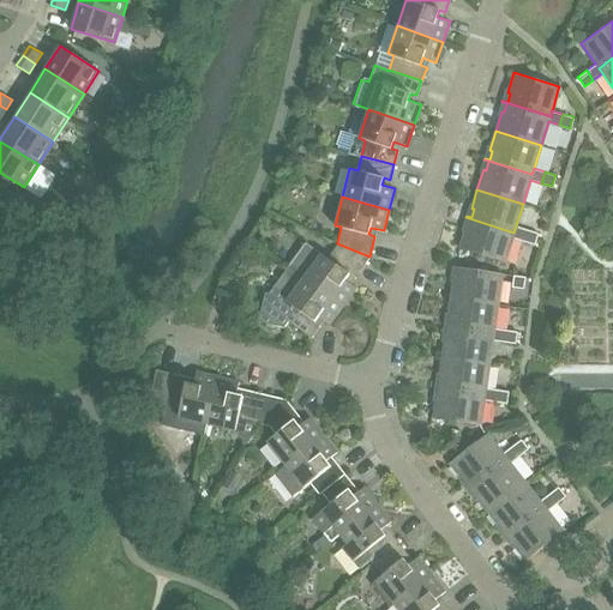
[(523,241),(527,229),(516,225),(514,233),(466,217),(470,219),(468,228),(466,227),(458,247),(505,261),(512,237),(523,241)]
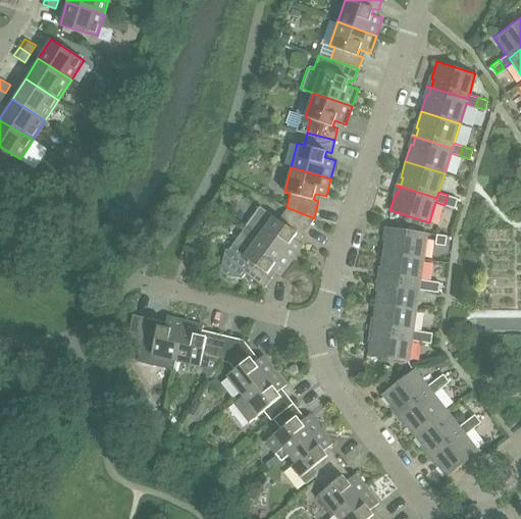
[(448,195),(445,205),(454,208),(455,204),(457,198),(448,195)]
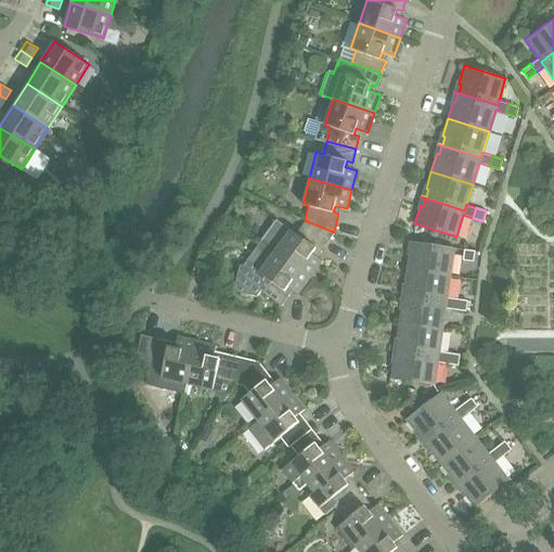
[(275,218),(260,240),(309,276),(321,259),(311,253),(316,247),(320,252),(334,232),(305,220),(295,233),(275,218)]
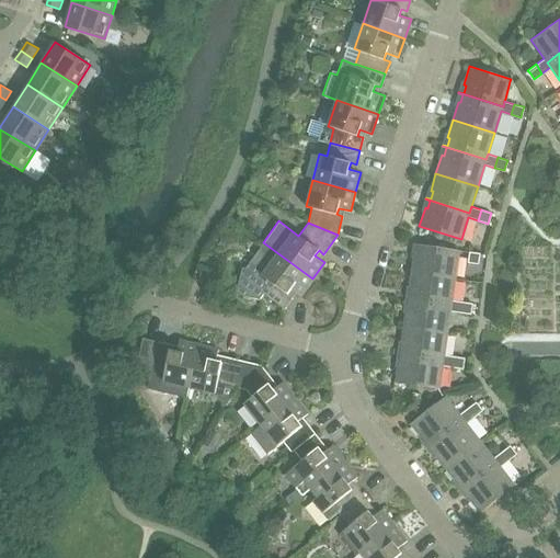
[(254,296),(259,291),(284,308),(293,297),(287,293),(292,288),(300,295),(312,279),(263,242),(246,268),(242,266),(237,292),(254,296)]
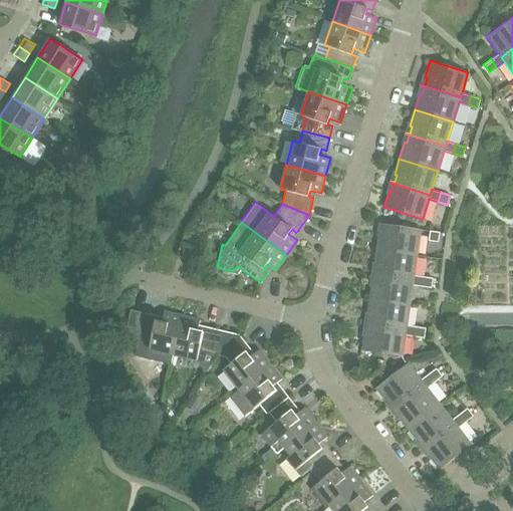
[(376,248),(417,254),(420,229),(378,223),(378,224),(382,224),(381,232),(379,232),(376,248)]
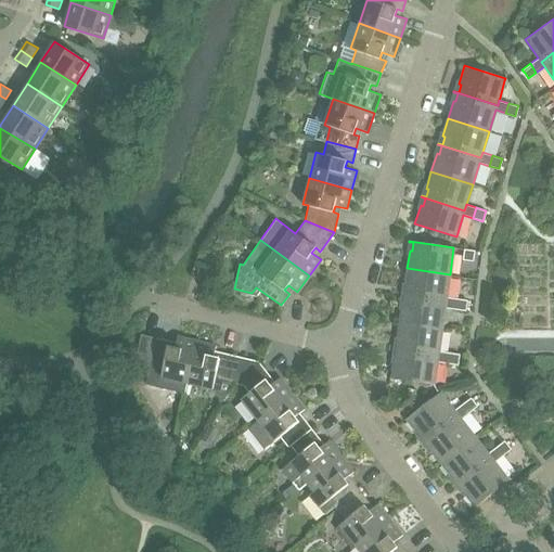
[(474,249),(464,248),(462,259),(473,260),(474,249)]
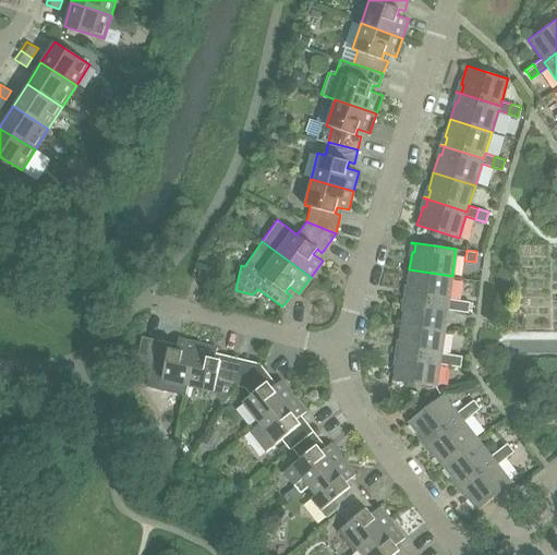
[(449,298),(452,276),(409,269),(407,288),(409,289),(408,297),(403,296),(403,297),(448,303),(449,298)]
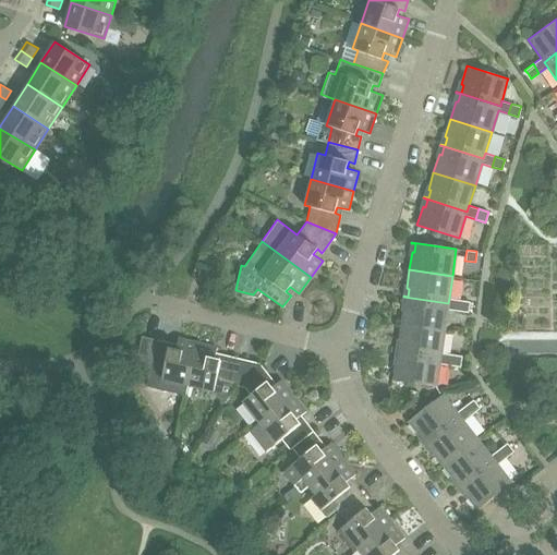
[(403,305),(401,324),(444,330),(447,309),(458,311),(459,300),(449,298),(448,303),(403,297),(403,298),(408,298),(407,305),(403,305)]
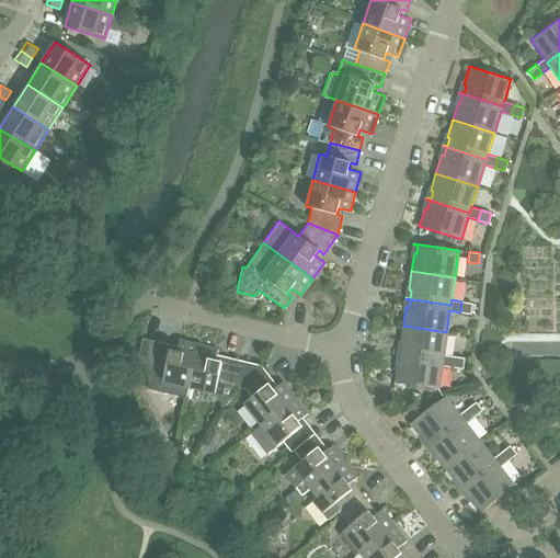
[(470,314),(471,308),(472,303),(461,302),(460,312),(470,314)]
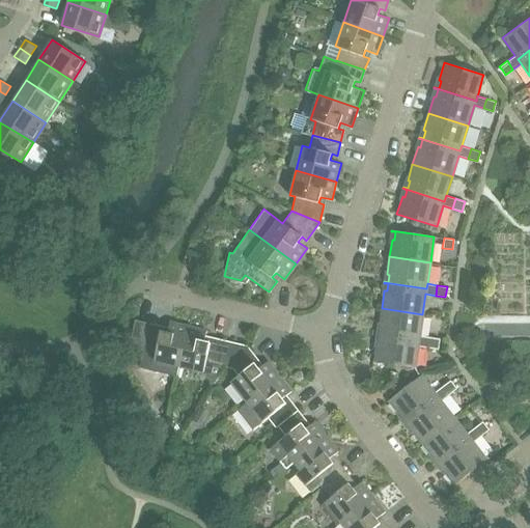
[(419,335),(422,314),(382,308),(379,326),(382,327),(381,334),(377,333),(377,334),(419,340),(419,335)]
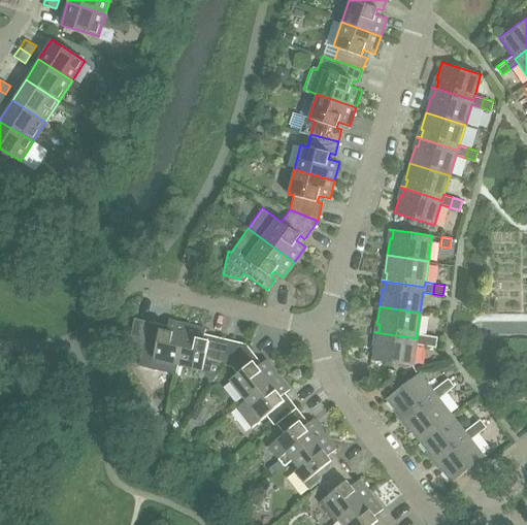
[(147,320),(142,345),(138,364),(174,372),(177,363),(187,323),(168,319),(165,329),(160,328),(161,323),(147,320)]
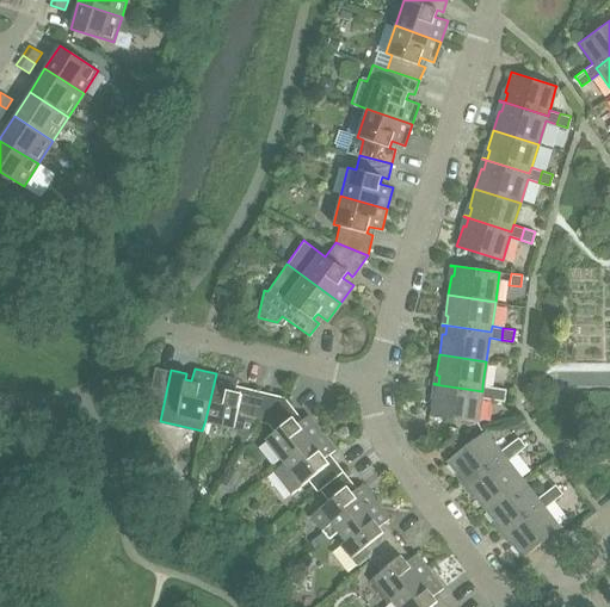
[(247,439),(262,421),(269,392),(242,386),(241,392),(234,391),(238,378),(216,373),(205,420),(234,427),(244,439),(247,439)]
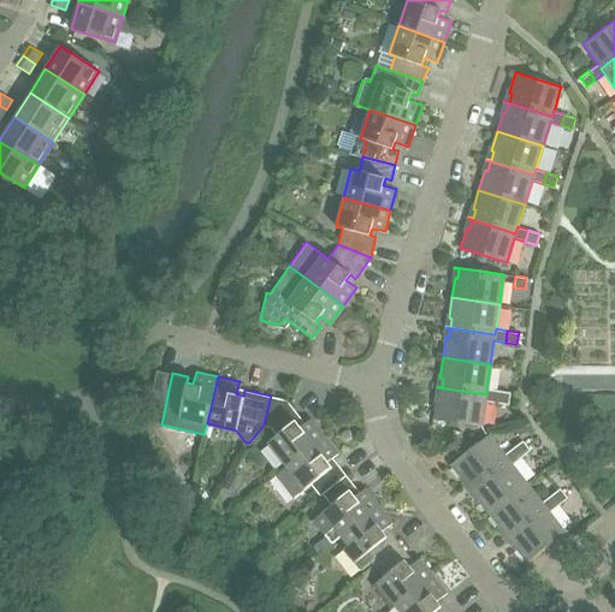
[(485,400),(496,403),(498,391),(486,388),(486,394),(437,387),(436,388),(441,388),(439,397),(437,397),(433,419),(482,426),(485,400)]
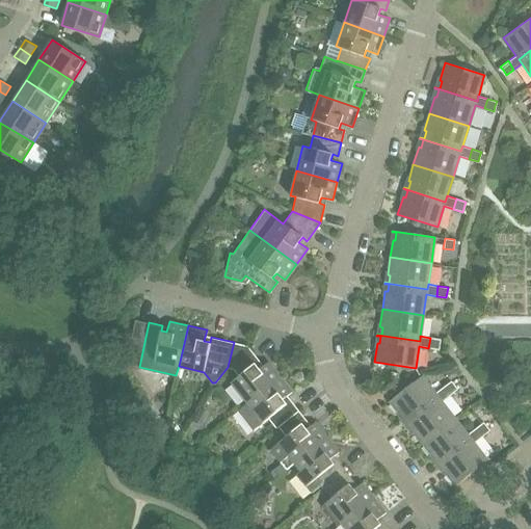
[(440,339),(430,338),(428,348),(439,349),(439,344),(440,339)]
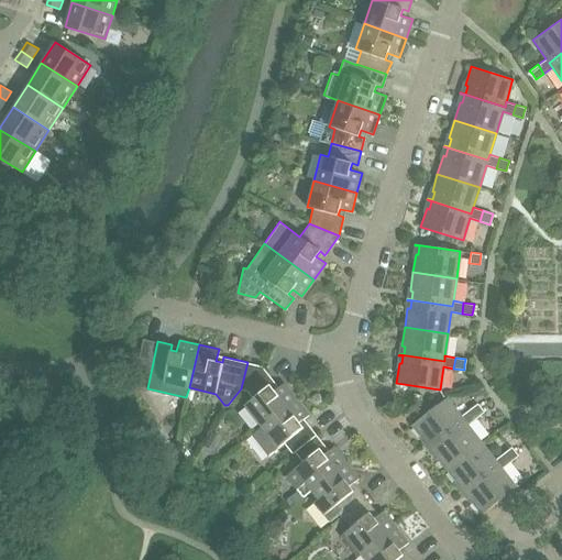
[(262,365),(248,362),(241,388),(246,391),(252,397),(244,404),(261,425),(296,398),(283,382),(274,390),(270,384),(274,381),(262,365)]
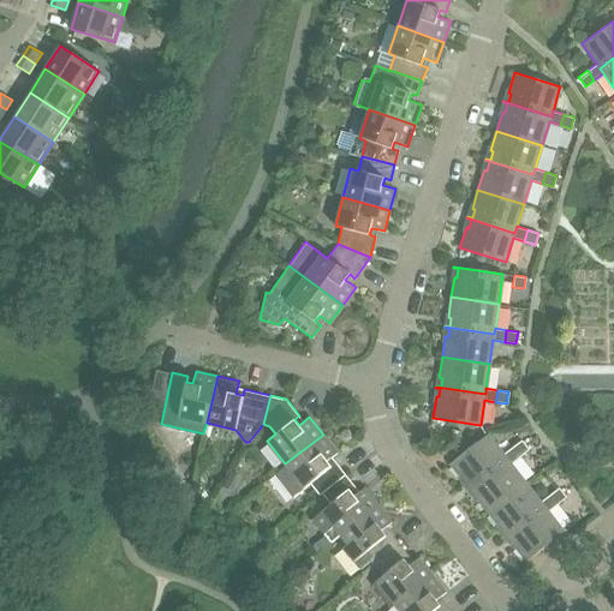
[(506,456),(504,453),(488,432),(449,461),(464,479),(465,477),(471,484),(466,487),(468,487),(506,456)]
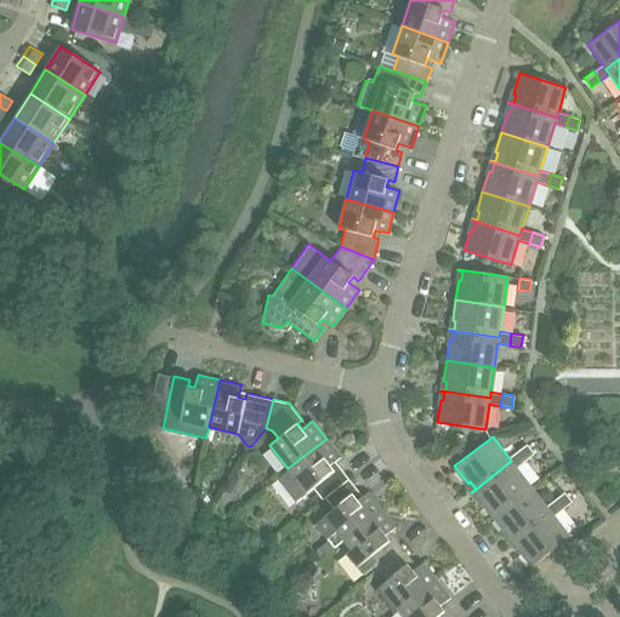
[(313,487),(322,498),(348,478),(339,466),(334,470),(329,464),(340,456),(326,439),(288,468),(306,492),(313,487)]
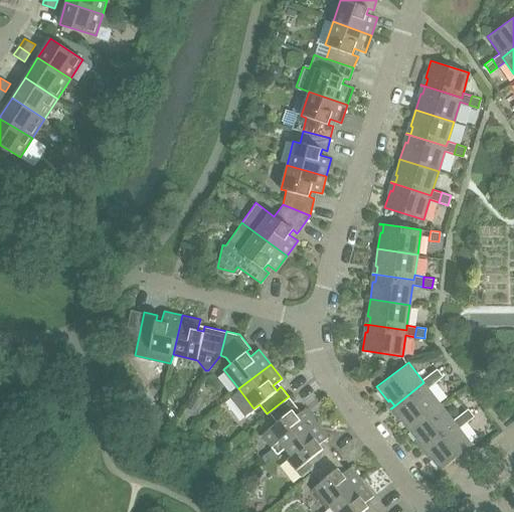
[(443,375),(439,370),(437,367),(429,373),(435,381),(443,375)]
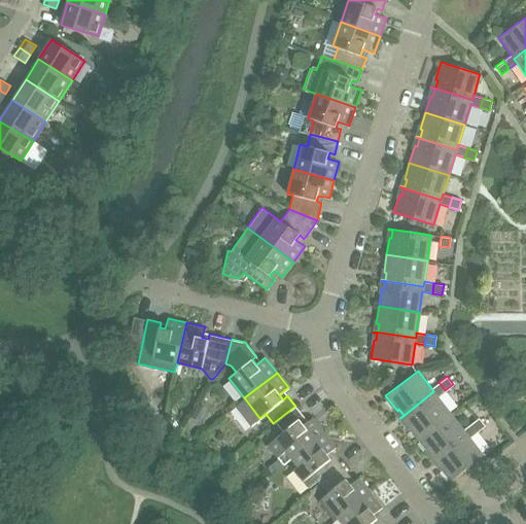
[(433,391),(400,418),(400,419),(405,416),(409,422),(407,423),(418,438),(450,412),(437,395),(445,390),(439,382),(431,388),(433,391)]
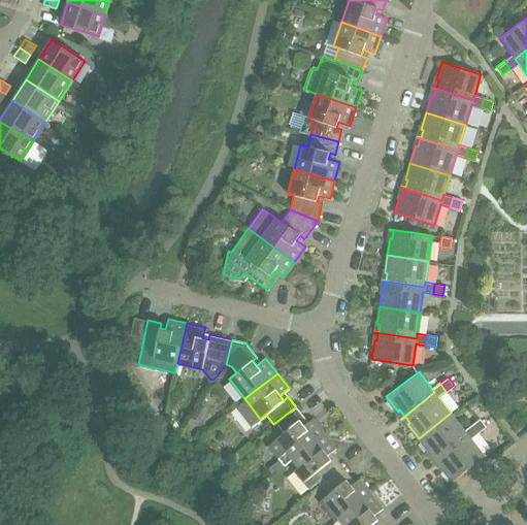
[(292,458),(324,433),(313,418),(303,425),(299,420),(303,417),(296,406),(273,424),(275,423),(284,432),(275,438),(266,445),(276,458),(286,451),(292,458)]
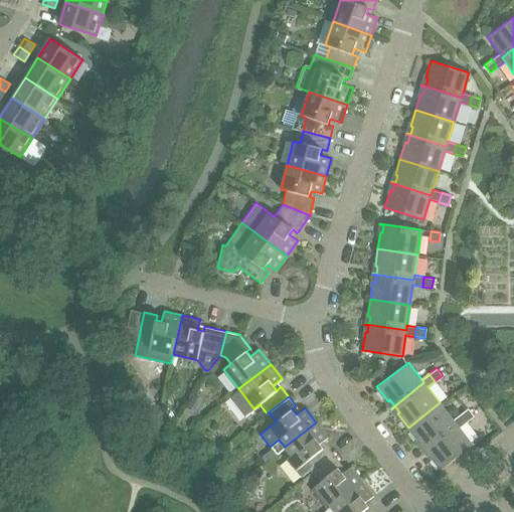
[(440,402),(408,428),(419,442),(421,440),(425,446),(422,449),(456,422),(453,418),(440,402)]
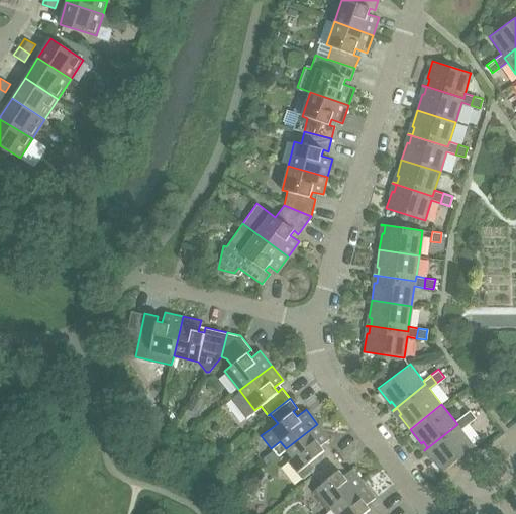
[(461,414),(469,422),(476,417),(473,413),(470,409),(461,414)]
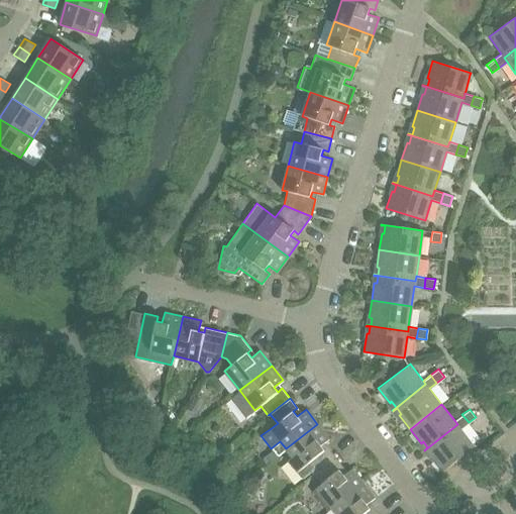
[(457,424),(424,450),(425,451),(428,448),(433,454),(431,456),(441,471),(474,445),(460,428),(469,422),(461,414),(454,420),(457,424)]
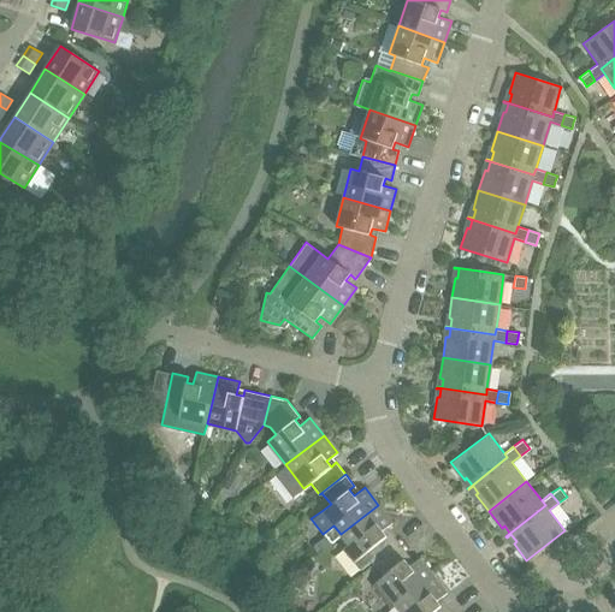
[(378,505),(341,534),(348,544),(343,547),(360,569),(371,560),(373,564),(400,544),(390,532),(385,535),(382,530),(391,522),(378,505)]
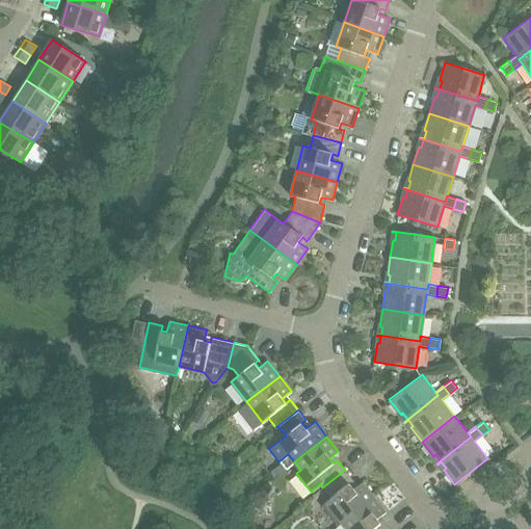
[(345,470),(322,487),(330,498),(325,502),(341,522),(373,496),(362,481),(352,488),(349,483),(353,480),(345,470)]
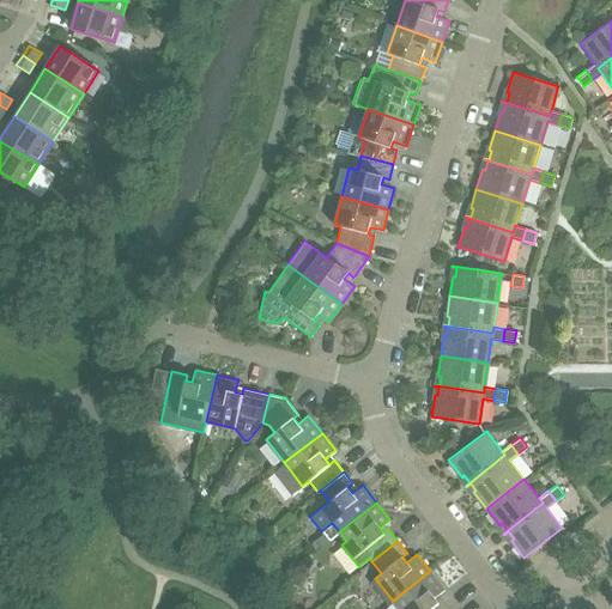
[(430,571),(393,601),(399,608),(450,608),(443,598),(438,602),(434,597),(444,589),(430,571)]
